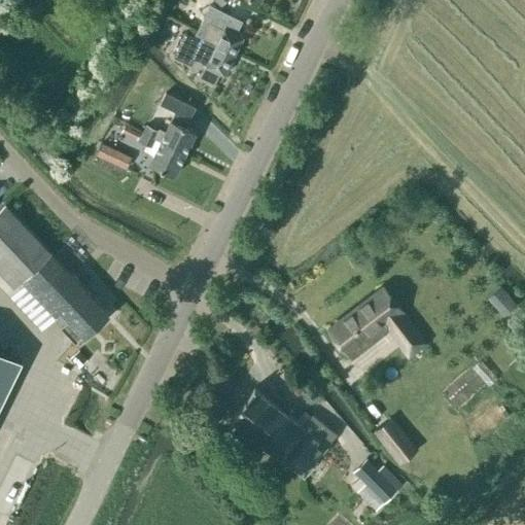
[(212,0),(222,9),(231,0),(212,0)]
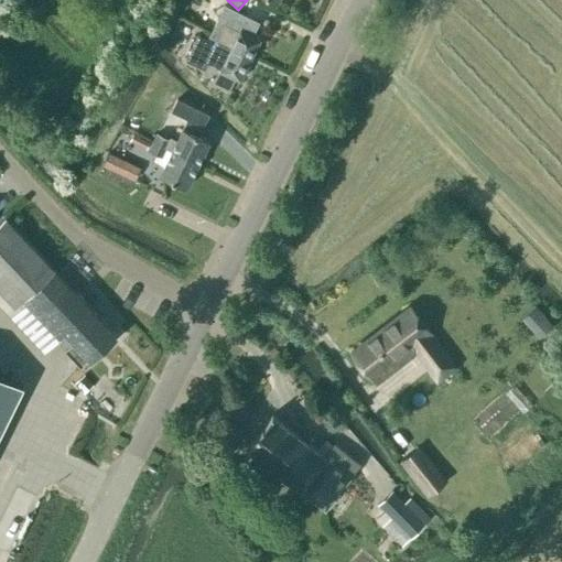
[(209,39),(218,42),(217,45),(252,62),(262,42),(254,38),(260,25),(225,8),(209,39)]
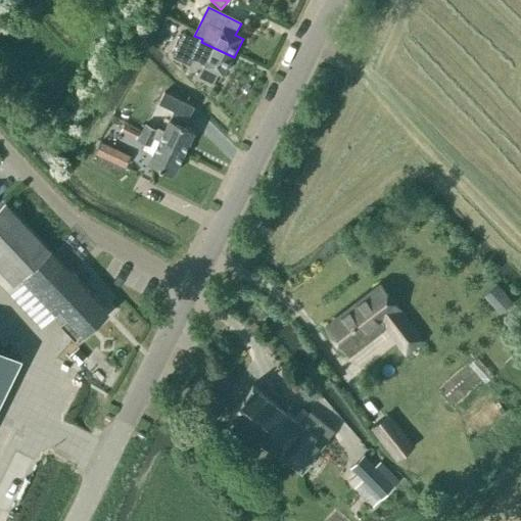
[(225,77),(234,57),(201,42),(201,43),(186,35),(174,58),(192,67),(195,60),(206,65),(205,67),(225,77)]
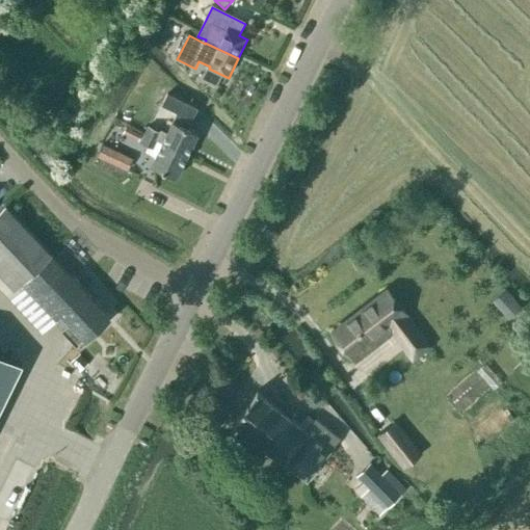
[(134,127),(133,129),(147,135),(150,128),(136,122),(134,127)]
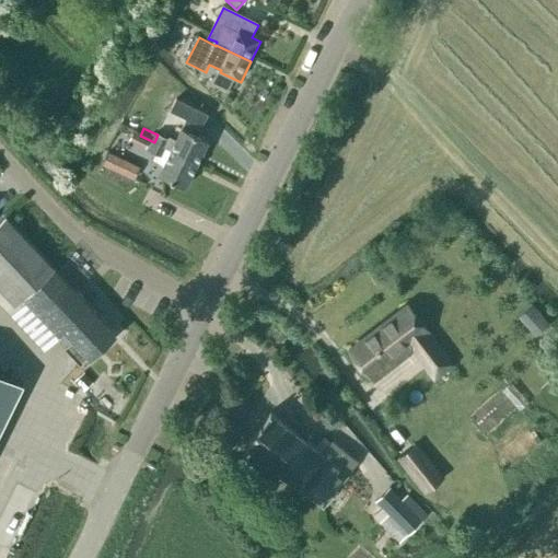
[(163,138),(158,135),(154,142),(153,143),(198,165),(210,142),(184,129),(177,143),(164,137),(163,138)]
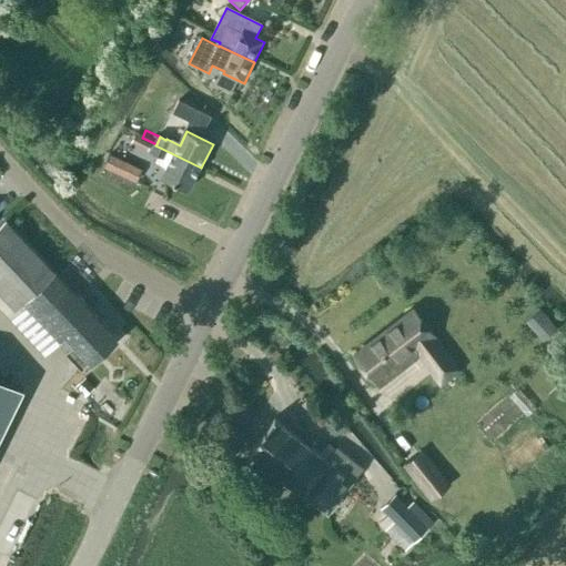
[(190,192),(201,168),(155,145),(152,154),(158,157),(155,161),(169,168),(163,179),(190,192)]
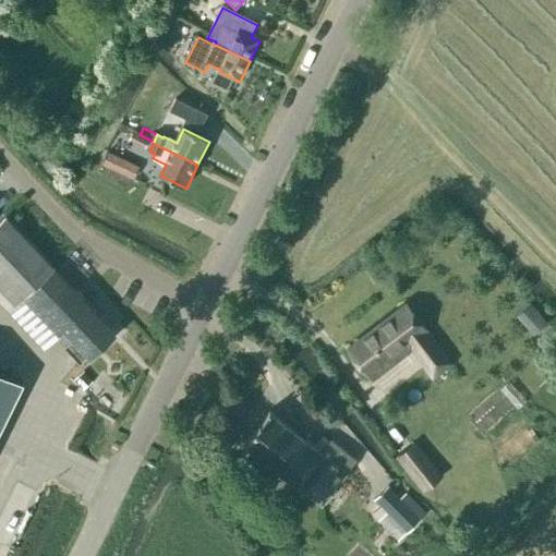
[(103,165),(134,180),(141,167),(109,152),(103,165)]
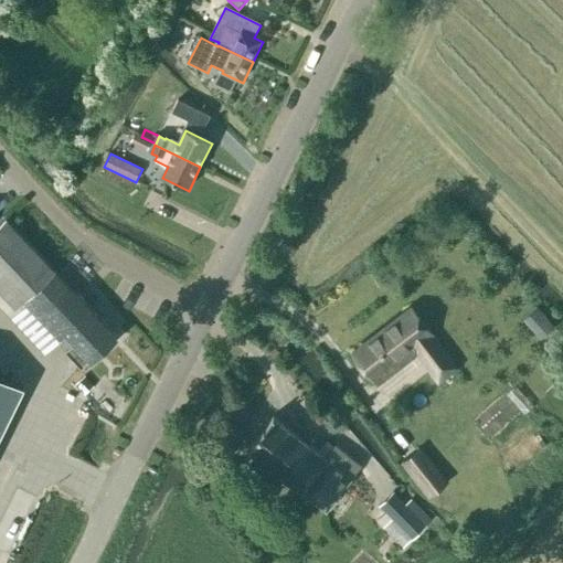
[(8,221),(0,227),(0,291),(18,310),(27,301),(62,340),(67,336),(71,338),(62,347),(83,370),(117,337),(8,221)]
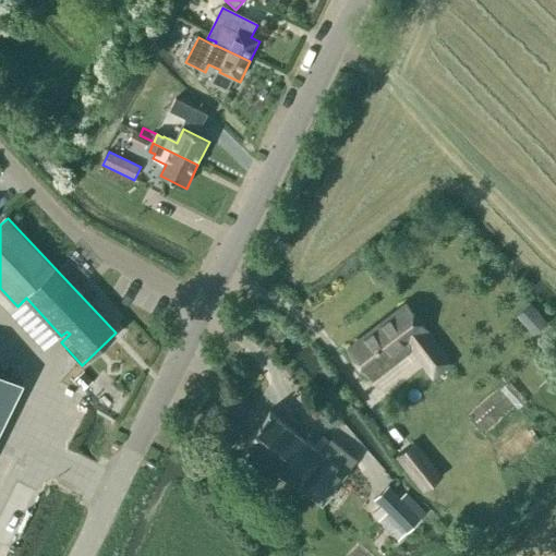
[(519,315),(536,335),(548,324),(531,304),(519,315)]
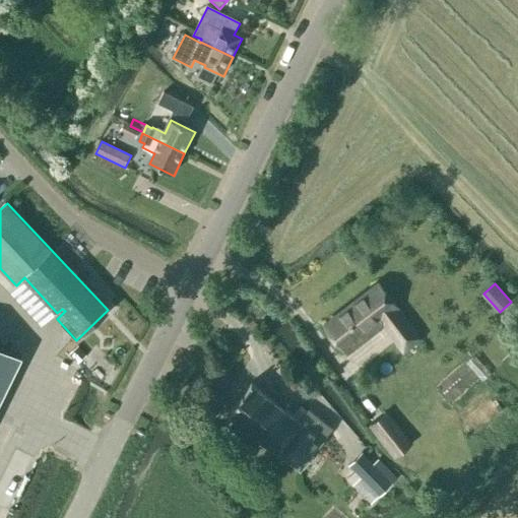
[(380,321),(404,353),(422,340),(380,285),(326,326),(343,348),(380,321)]
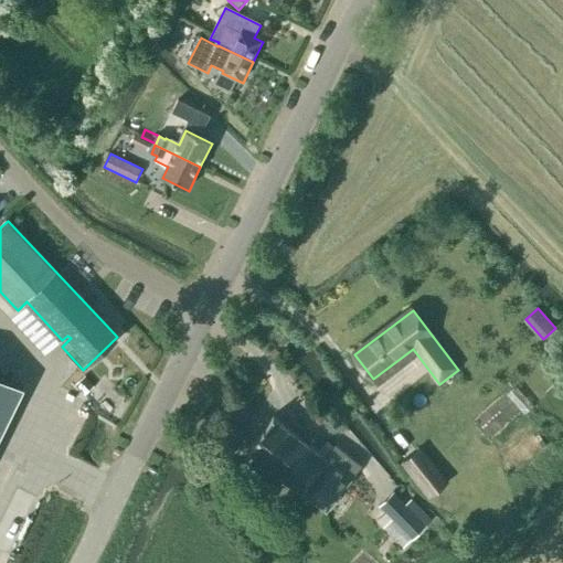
[(271,382),(289,401),(304,386),(285,368),(271,382)]
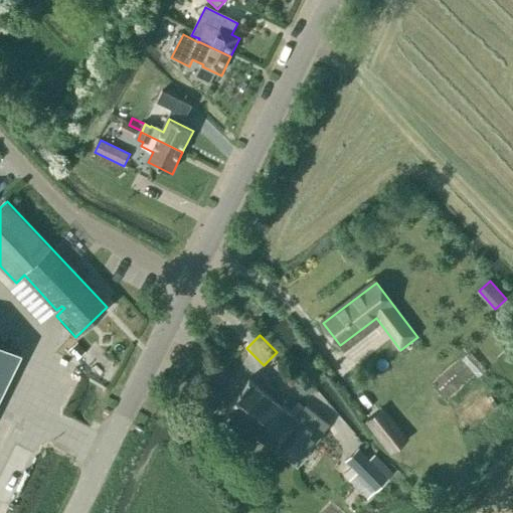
[(0,397),(21,354),(0,343),(0,397)]
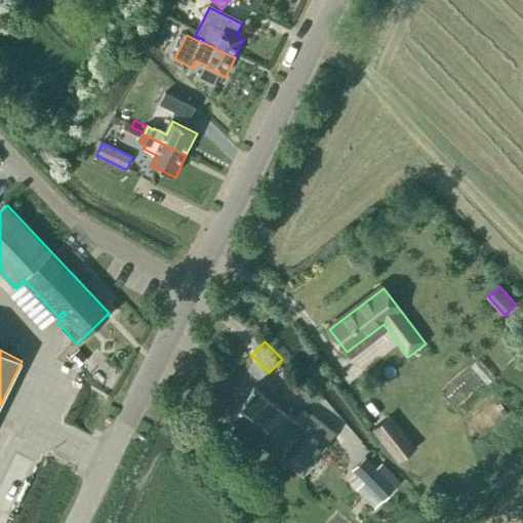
[(231,418),(304,477),(336,435),(313,416),(305,427),(255,388),(231,418)]
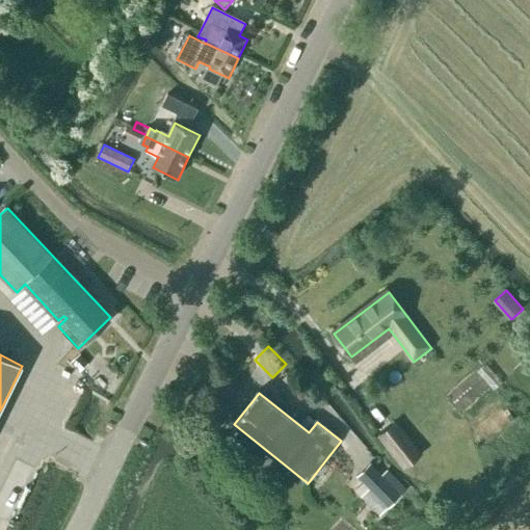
[(424,455),(398,422),(378,438),(404,470),(424,455)]
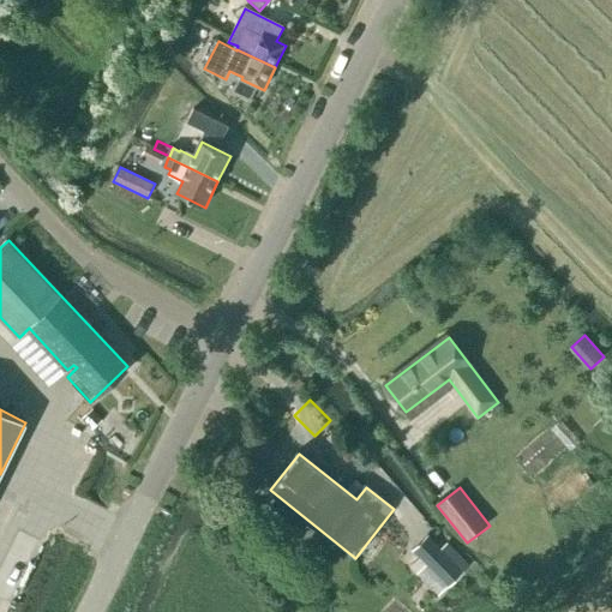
[(449,589),(465,574),(429,538),(413,552),(449,589)]
